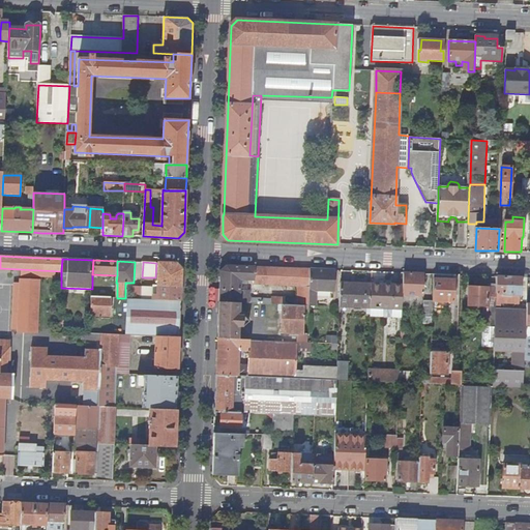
[(177,264),(159,263),(158,286),(153,285),(153,288),(142,288),(141,299),(153,299),(181,301),(182,270),(177,264)]
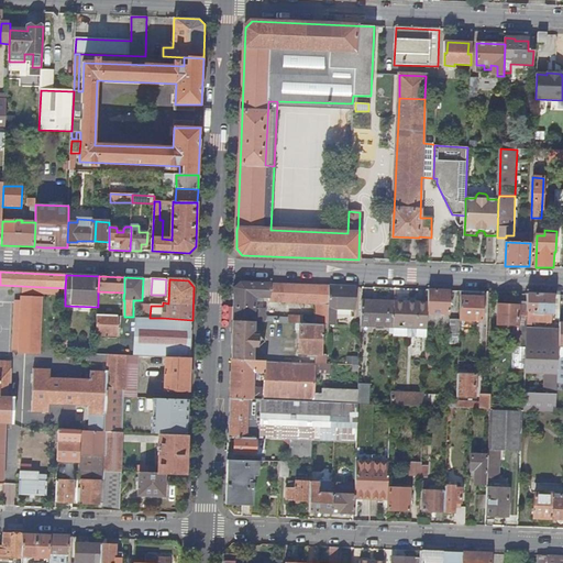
[(242,282),(235,288),(233,321),(256,322),(297,323),(300,324),(301,317),(289,317),(289,319),(265,318),(265,312),(256,311),(256,308),(263,309),(263,304),(256,302),(256,298),(269,298),(269,302),(317,305),(317,320),(312,320),(312,324),(329,326),(330,286),(242,282)]
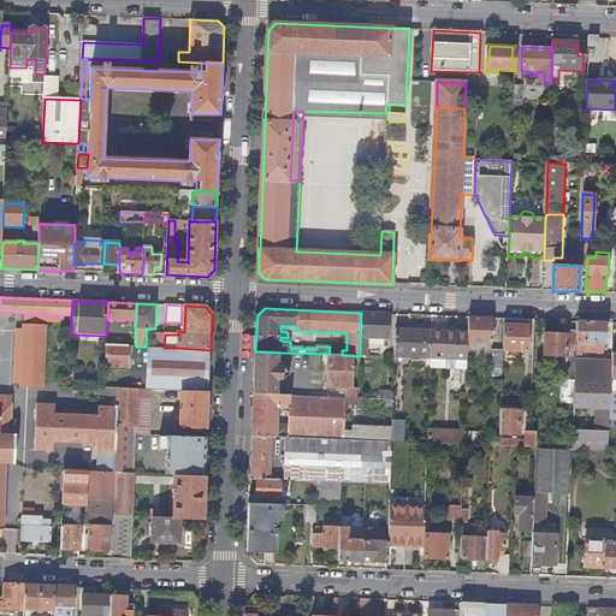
[(369,338),(389,339),(390,314),(361,313),(360,356),(369,357),(369,338)]
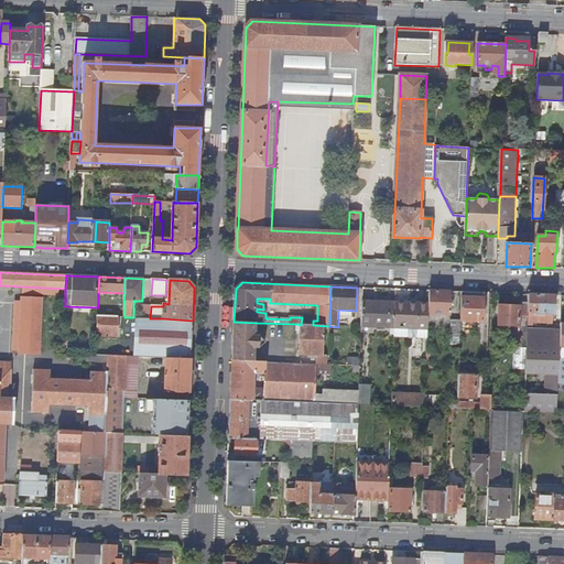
[(452,292),(430,291),(429,304),(429,314),(429,315),(451,316),(452,292)]
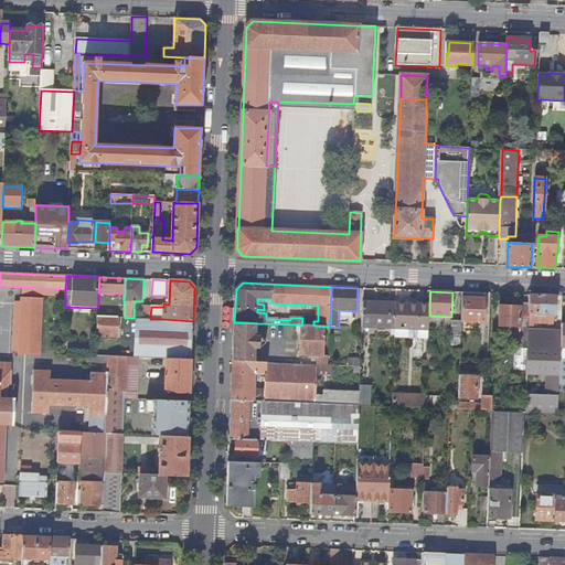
[(556,317),(556,297),(530,296),(529,305),(529,327),(532,327),(532,323),(554,324),(554,317),(556,317)]
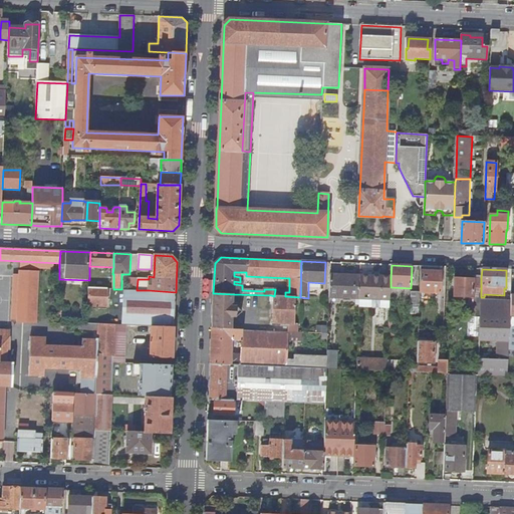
[(421,292),(421,293),(441,293),(441,272),(421,271),(421,292)]
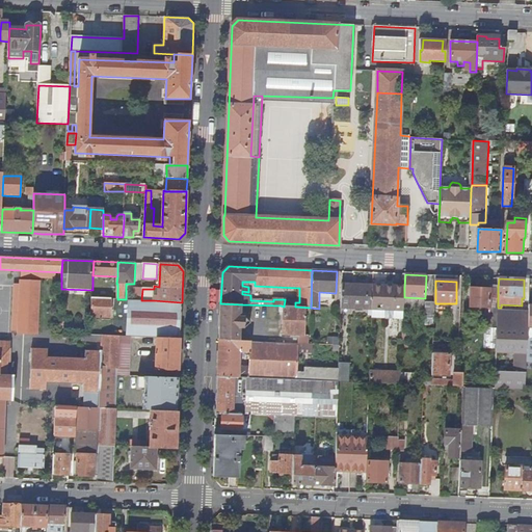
[(21,282),(20,329),(40,330),(41,282),(21,282)]
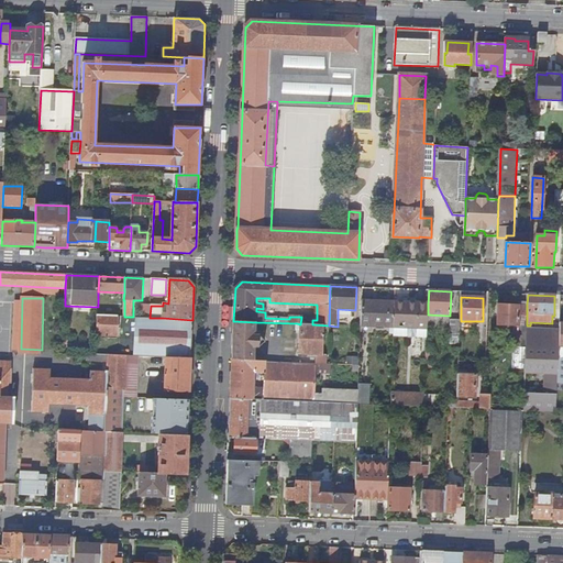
[(362,301),(362,326),(395,327),(396,302),(362,301)]
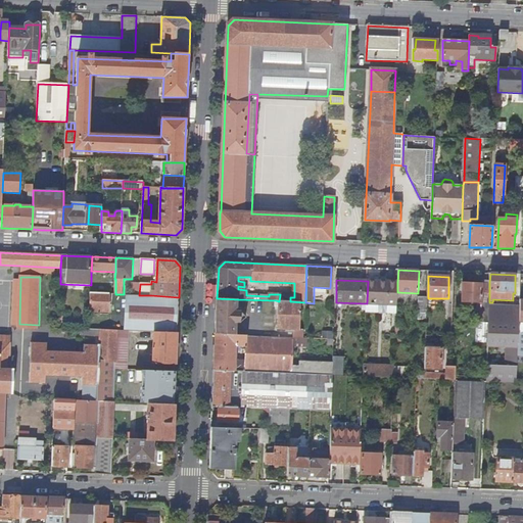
[(367,303),(395,304),(397,304),(397,292),(397,291),(397,282),(368,281),(367,303)]
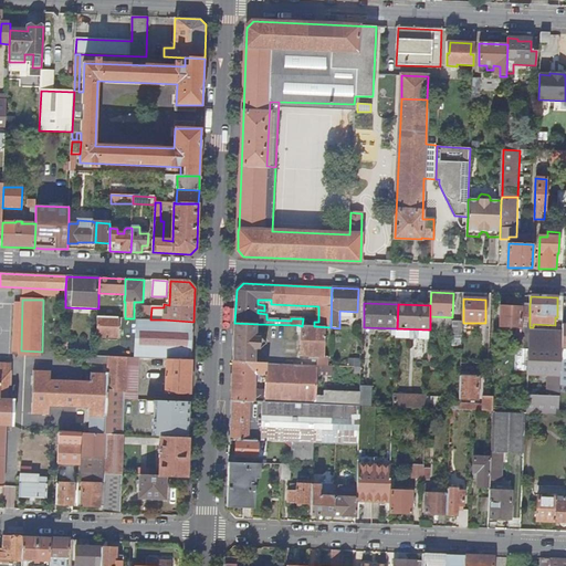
[(501,306),(500,327),(530,328),(530,327),(530,305),(522,304),(522,308),(501,306)]
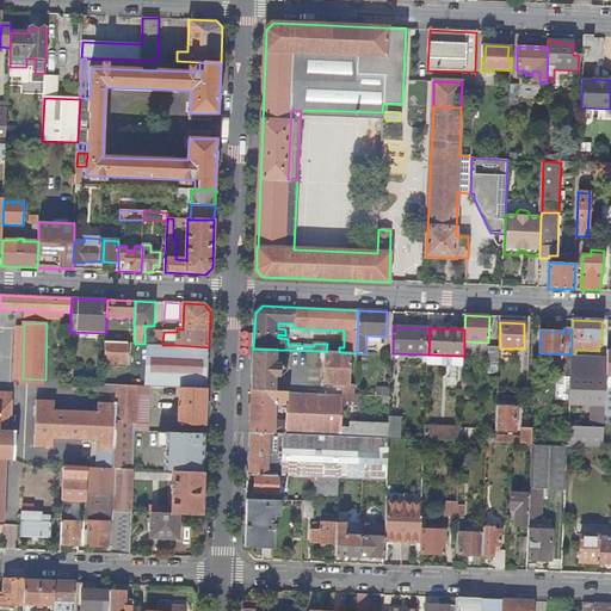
[(154,331),(154,344),(162,345),(164,332),(164,331),(154,331)]
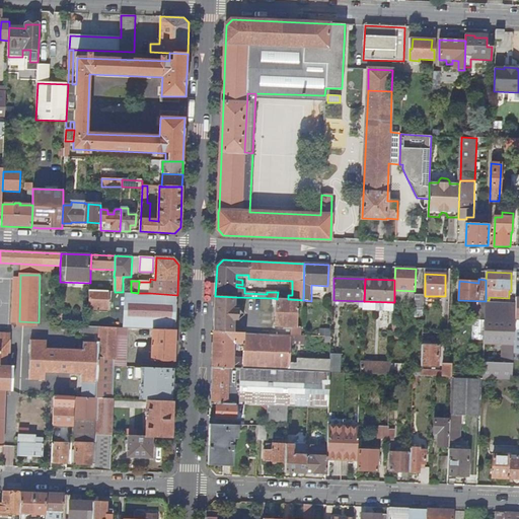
[(108,310),(109,292),(89,291),(89,309),(108,310)]
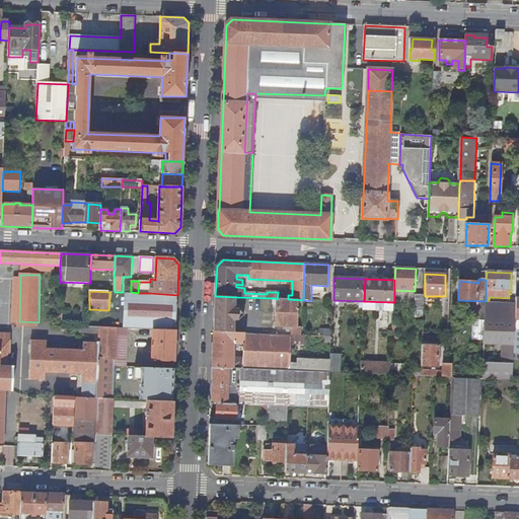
[(127,292),(125,327),(128,328),(153,329),(176,329),(177,295),(150,293),(138,293),(131,292),(127,292)]
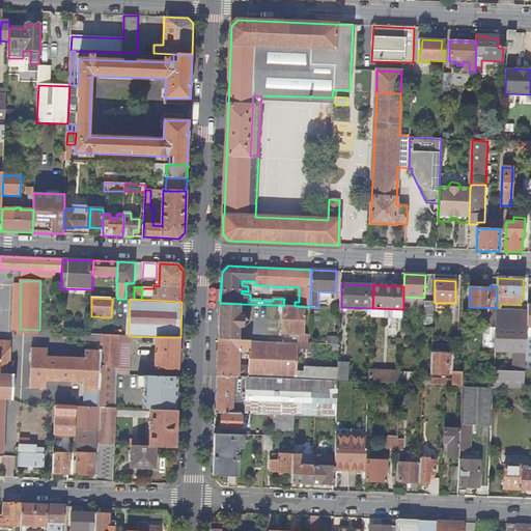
[(425,302),(425,316),(434,317),(435,303),(435,302),(425,302)]
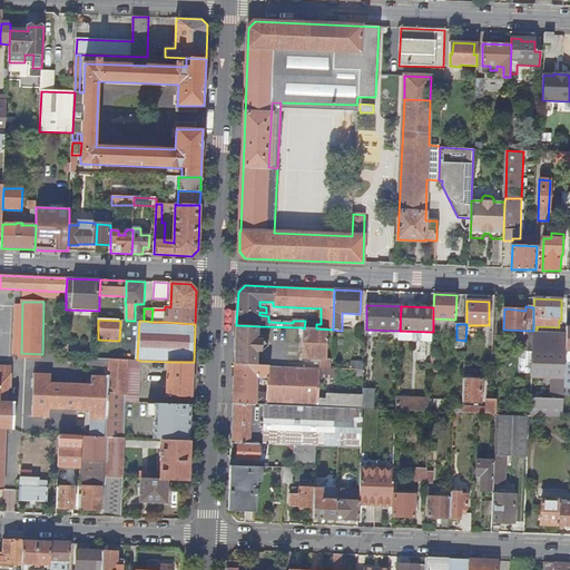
[(263,338),(258,343),(259,326),(236,325),(235,364),(257,365),(258,349),(262,352),(269,345),(263,338)]
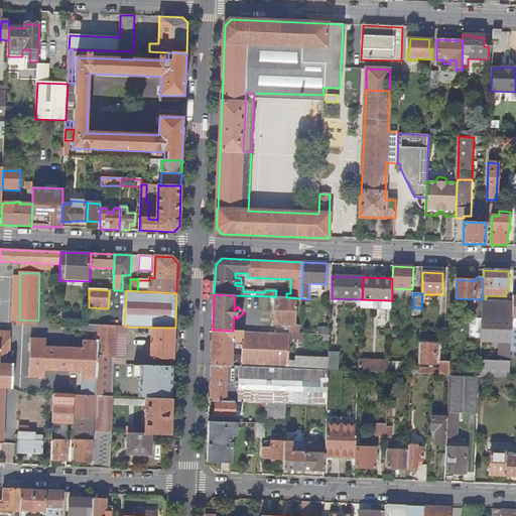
[(286,297),(275,297),(272,296),(272,303),(275,303),(275,328),(290,328),(290,334),(299,334),(301,298),(286,297)]
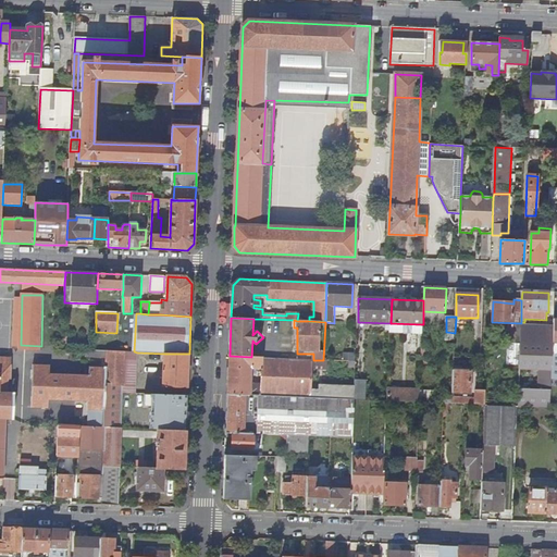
[(391,323),(390,334),(408,334),(408,327),(420,327),(421,324),(391,323)]
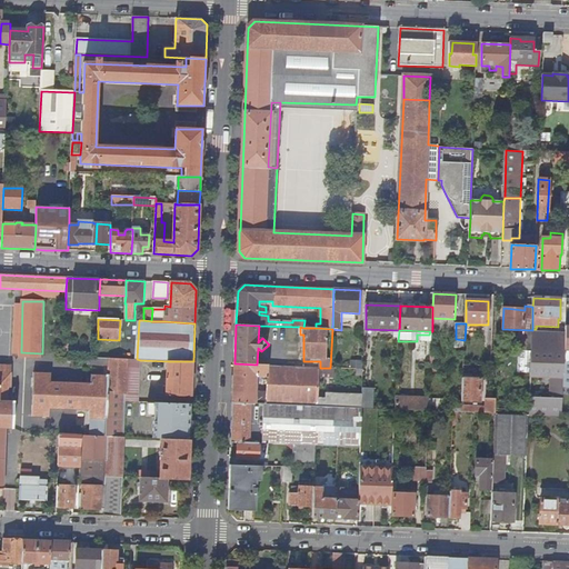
[(417,335),(417,341),(431,341),(432,331),(430,331),(429,335),(417,335)]
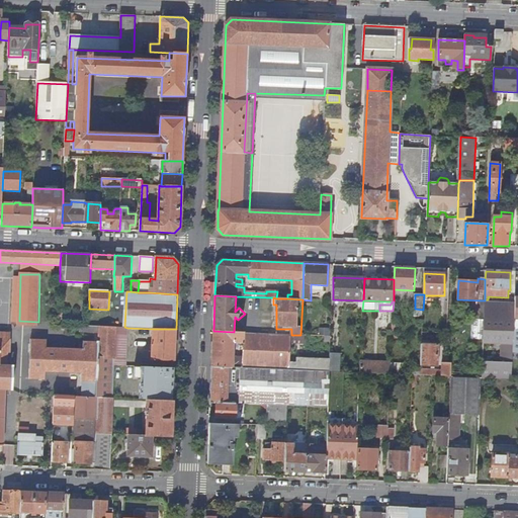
[(481,378),(512,379),(513,352),(514,330),(515,304),(484,303),(482,371),(481,378)]
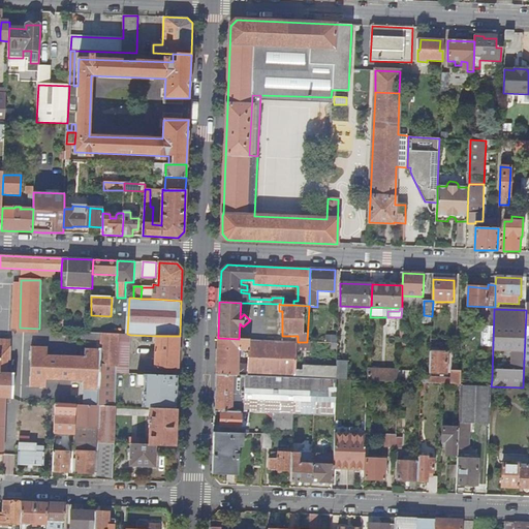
[(90,333),(82,333),(82,340),(102,340),(101,349),(99,349),(99,351),(82,351),(82,359),(48,356),(48,349),(34,348),(34,346),(32,346),(30,387),(32,387),(32,385),(45,386),(47,378),(85,380),(85,387),(84,406),(116,407),(117,374),(119,334),(102,334),(90,333)]
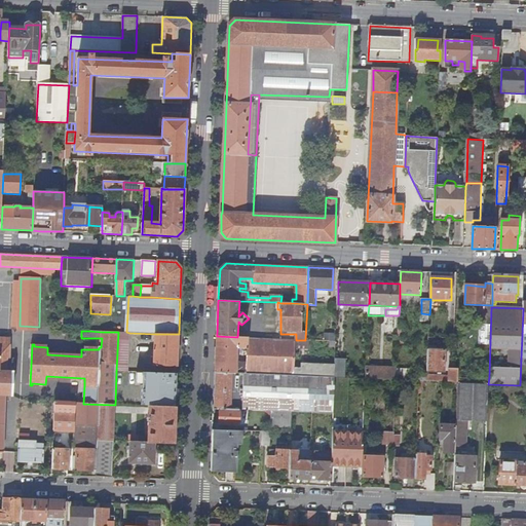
[(126,332),(118,332),(116,372),(128,372),(129,333),(126,332)]
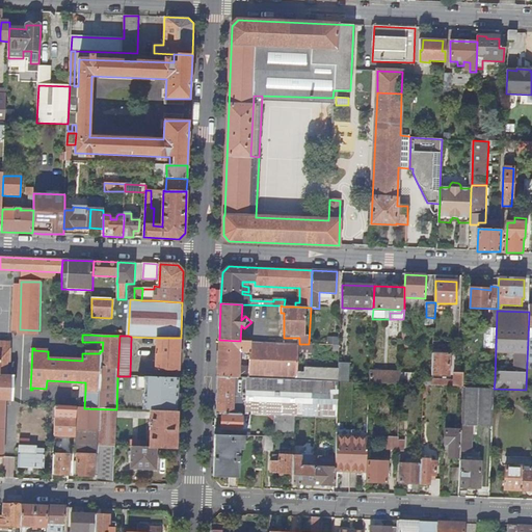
[(156,369),(179,370),(181,338),(157,338),(156,369)]
